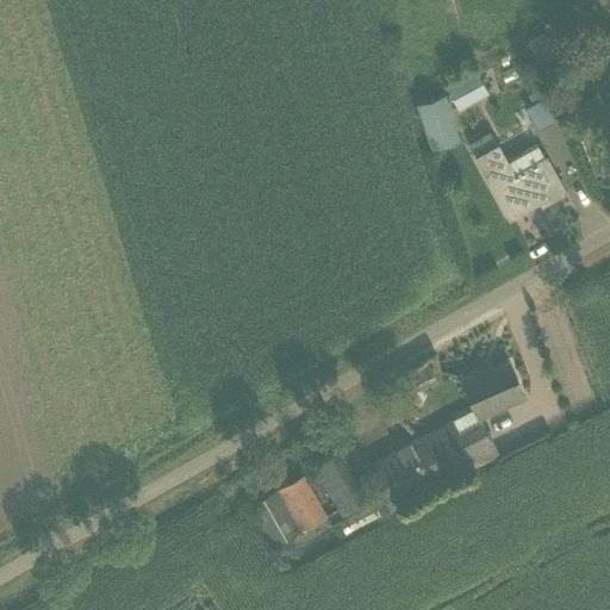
[(554,60),(555,60),(543,33),(527,41),(537,67),(539,67),(554,60)]
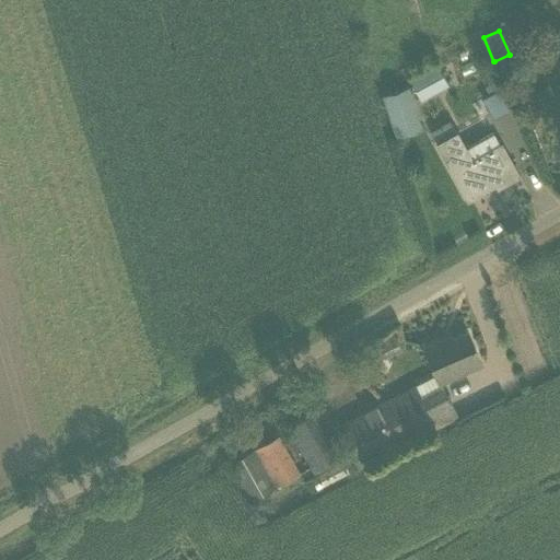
[(438,62),(409,79),(421,98),(448,83),(438,62)]
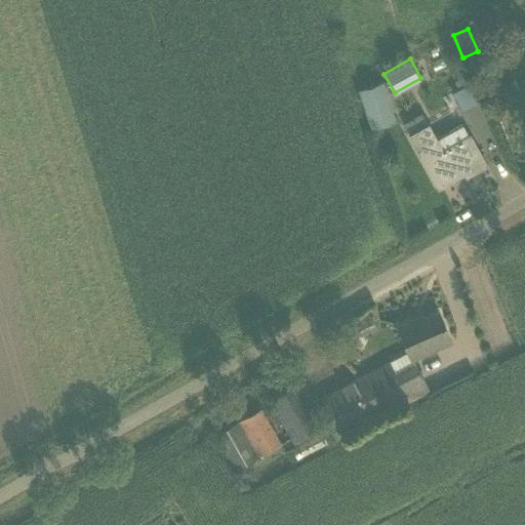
[(381,81),(357,89),(370,128),(395,120),(381,81)]
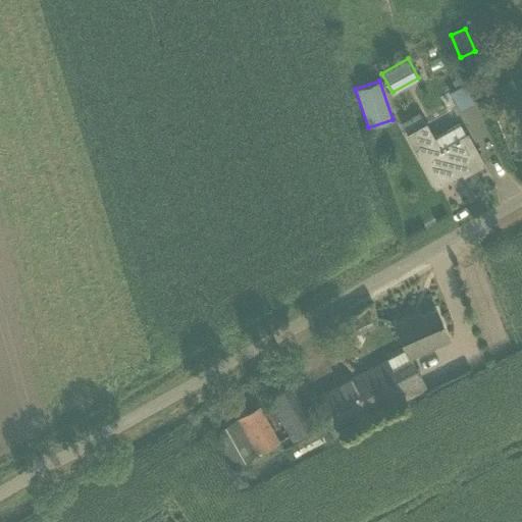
[(460,107),(476,100),(469,82),(453,89),(460,107)]
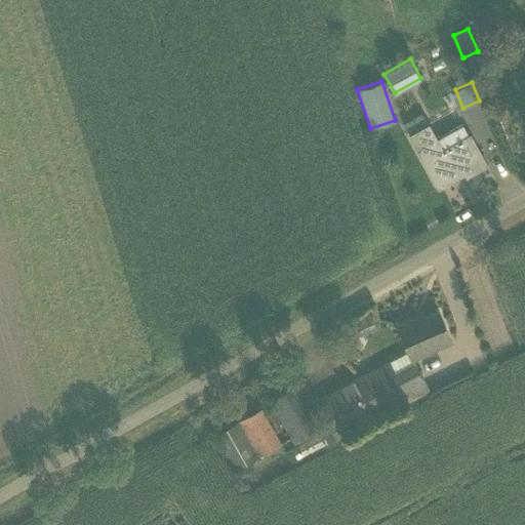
[(409,134),(415,146),(438,188),(457,177),(455,173),(462,169),(467,176),(487,165),(478,150),(471,136),(470,135),(468,136),(461,124),(436,138),(435,135),(428,124),(409,134)]
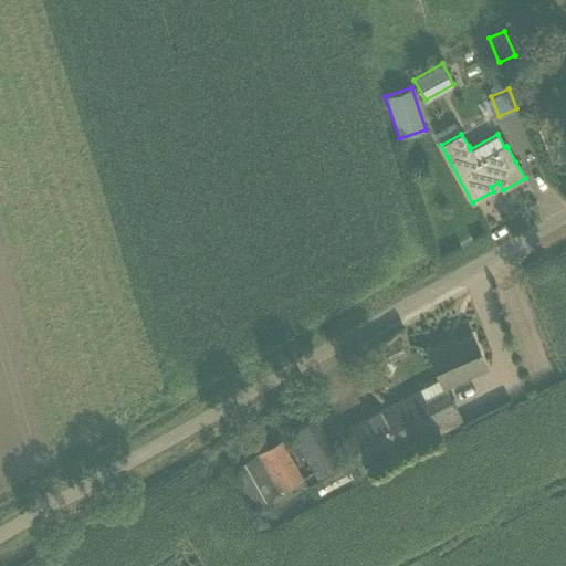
[(486,367),(472,337),(448,347),(447,343),(429,352),(441,378),(444,386),(486,367)]
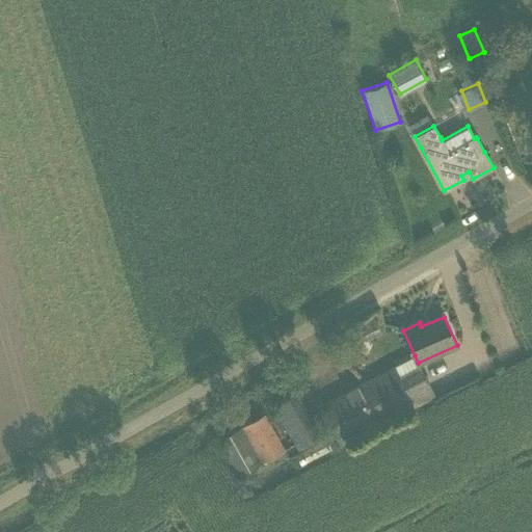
[(364,339),(351,334),(344,348),(356,354),(364,339)]
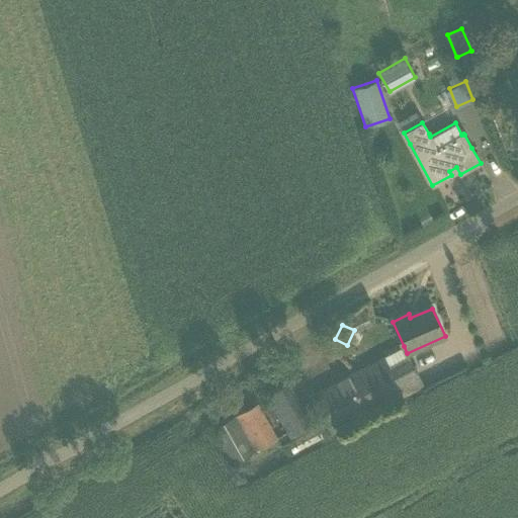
[(410,358),(409,358),(407,353),(404,346),(385,356),(384,354),(312,393),(333,434),(425,385),(410,358)]
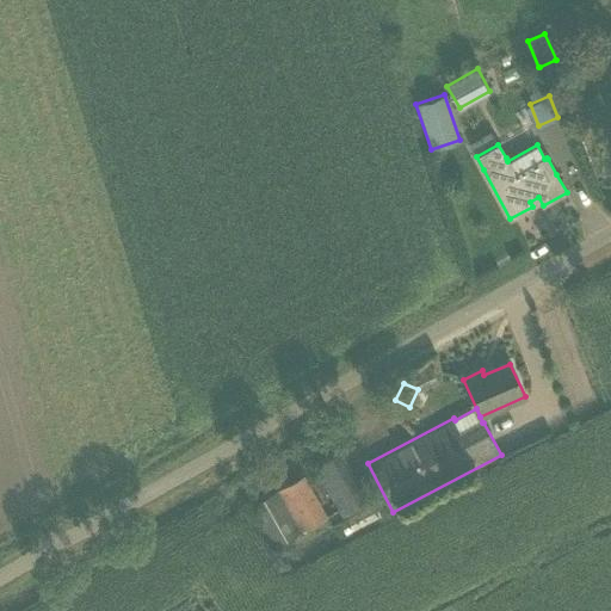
[(368,500),(352,471),(340,451),(315,466),(316,468),(340,510),(343,514),(368,500)]
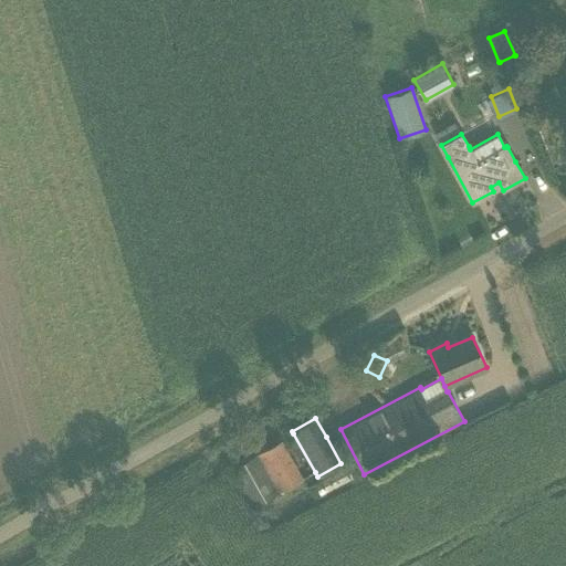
[(254,506),(303,479),(281,440),(232,468),(254,506)]
